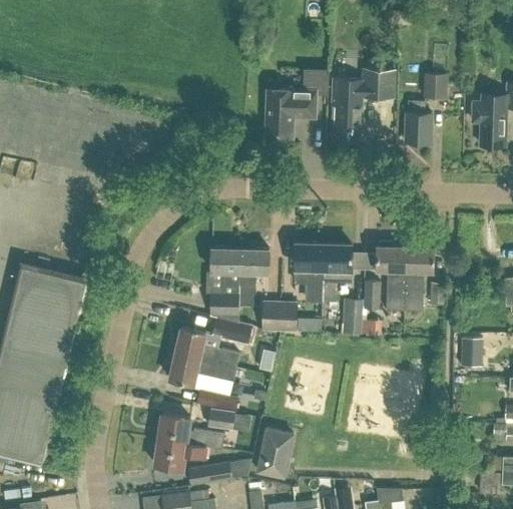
[(265,138),(291,139),(292,117),(314,118),(315,94),(326,95),(327,68),(302,68),(301,91),(267,90),(265,138)]
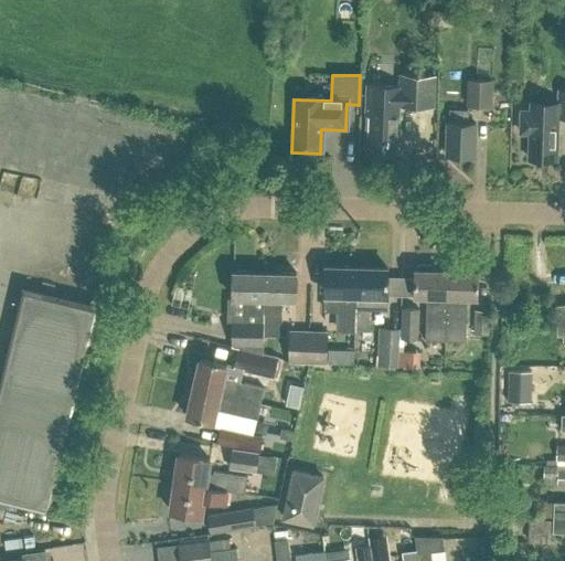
[(366,156),(397,157),(400,108),(435,110),(437,80),(401,77),(401,90),(366,88),(364,133),(368,133),(366,156)]
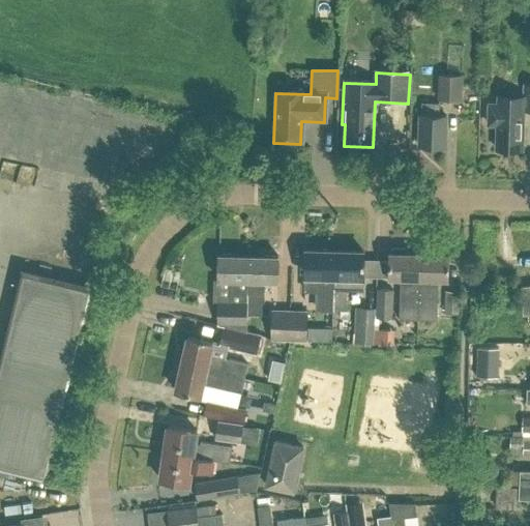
[(463,77),(438,77),(437,103),(462,103),(463,77)]
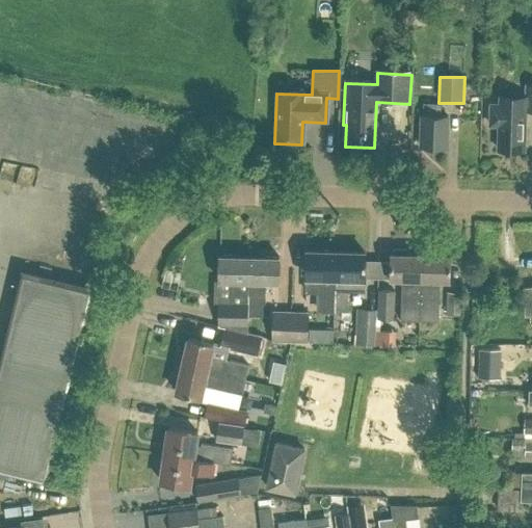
[(531,86),(525,86),(525,100),(499,99),(499,107),(489,106),(489,127),(498,128),(498,152),(523,153),(525,112),(531,112),(531,86)]
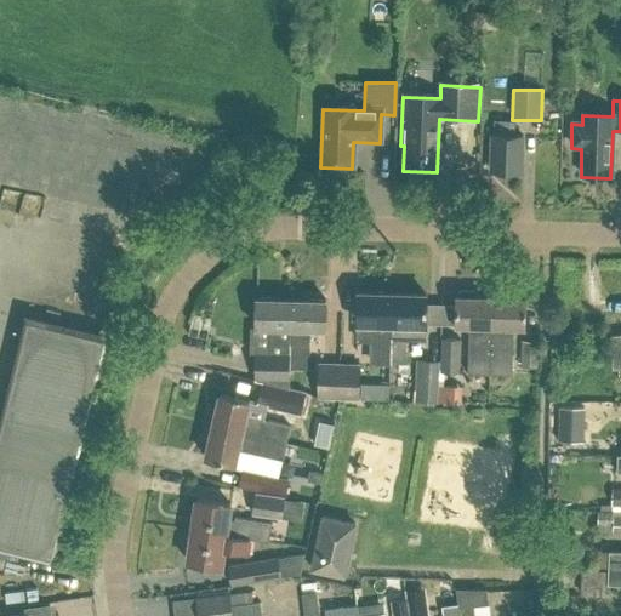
[(490,175),(522,176),(523,140),(514,138),(514,124),(494,123),(493,138),(491,138),(490,175)]
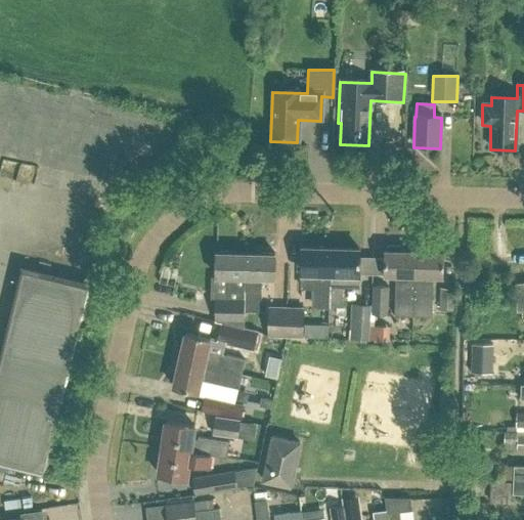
[(394,318),(413,318),(415,253),(400,253),(400,250),(398,248),(387,248),(385,250),(384,276),(395,276),(394,318)]
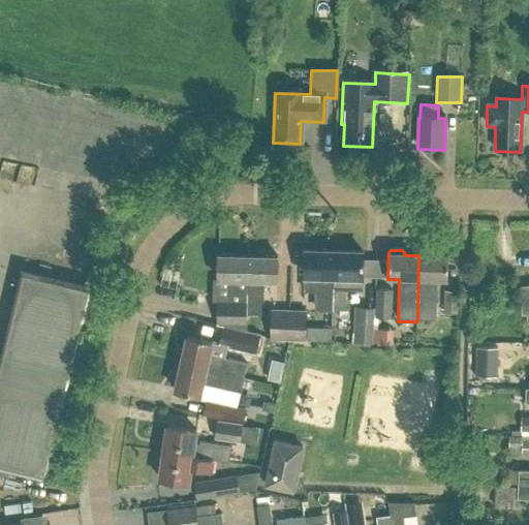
[(318,312),(332,313),(332,312),(333,312),(334,253),(304,252),(303,291),(318,291),(318,312)]
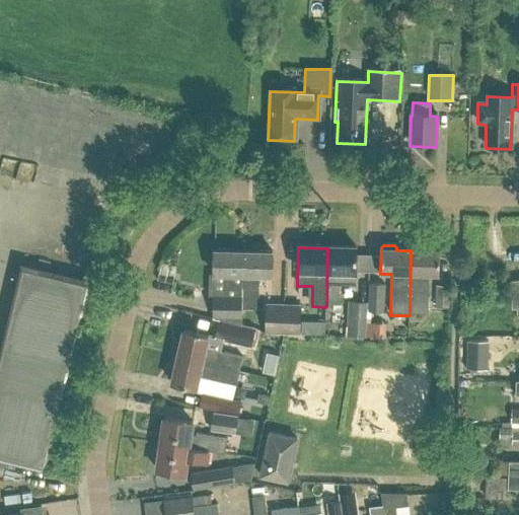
[(327,248),(326,306),(339,306),(339,287),(355,287),(356,249),(327,248)]
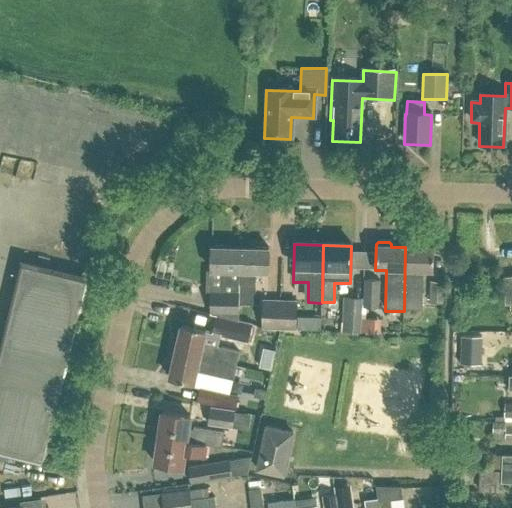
[(404,311),(421,311),(423,272),(432,272),(433,248),(405,247),(404,311)]
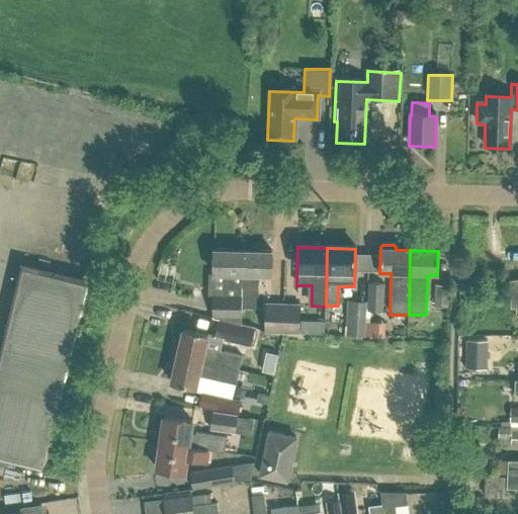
[(241,309),(243,310),(243,306),(244,252),(213,251),(213,275),(225,275),(225,298),(214,298),(213,319),(220,318),(219,321),(241,326),(241,309)]
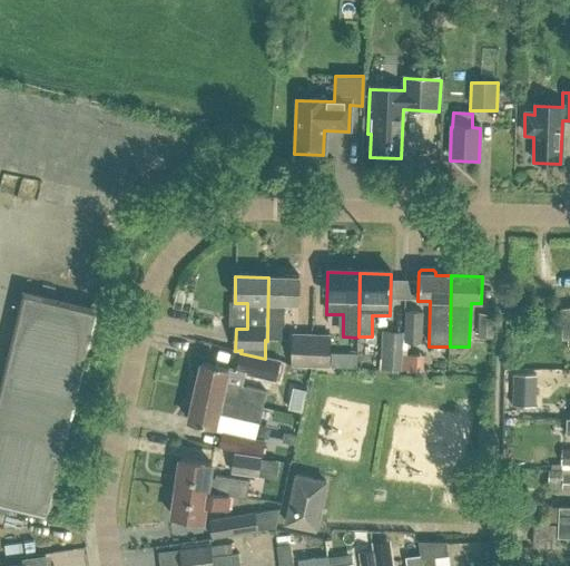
[(268,277),(267,337),(281,337),(281,313),(286,313),(286,304),(298,304),(298,279),(268,277)]
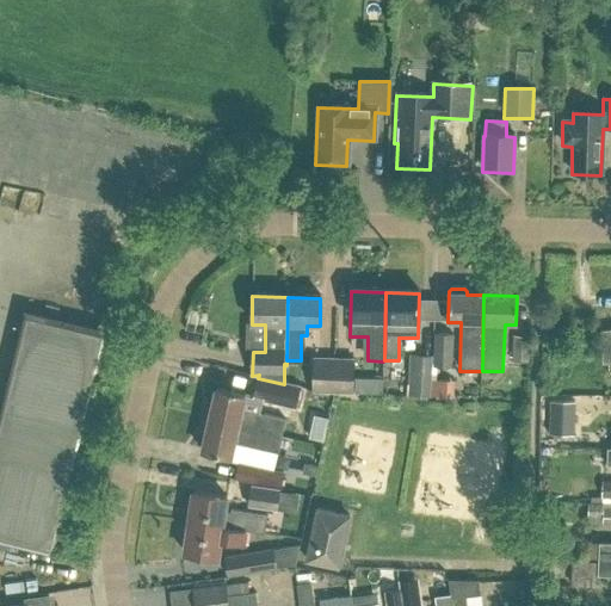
[(0,542),(53,555),(106,333),(24,313),(0,414),(0,542)]
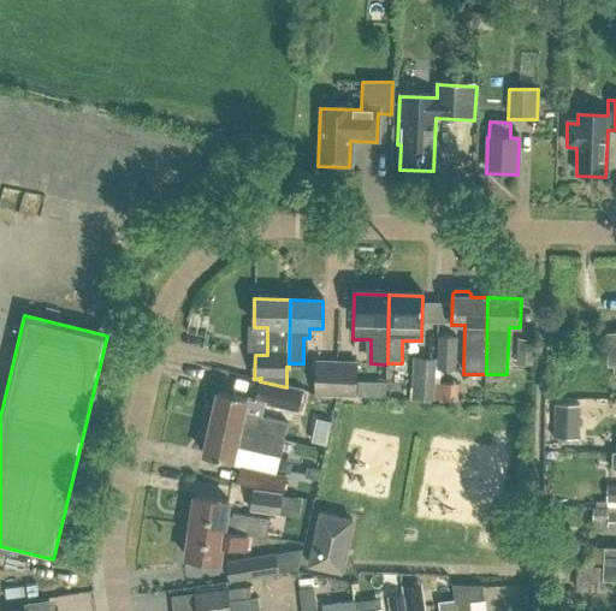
[(578,324),(580,350),(597,349),(596,322),(578,324)]
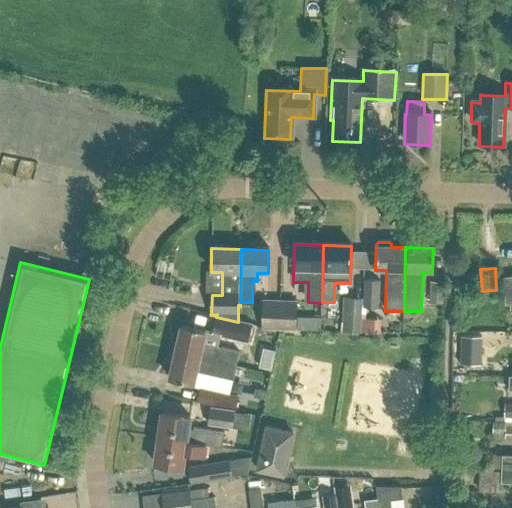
[(363,310),(379,310),(380,282),(363,281),(363,310)]
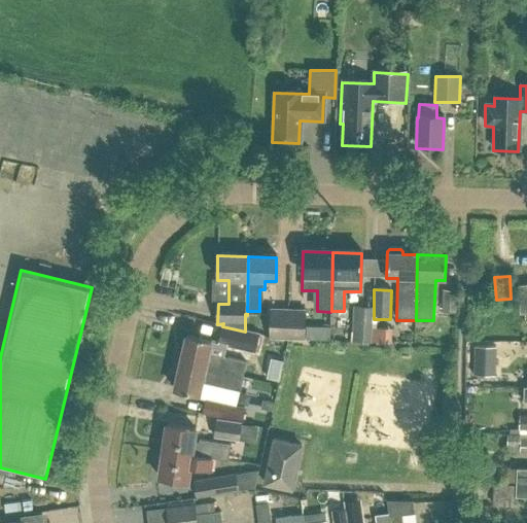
[(442,311),(456,312),(457,289),(443,289),(442,311)]
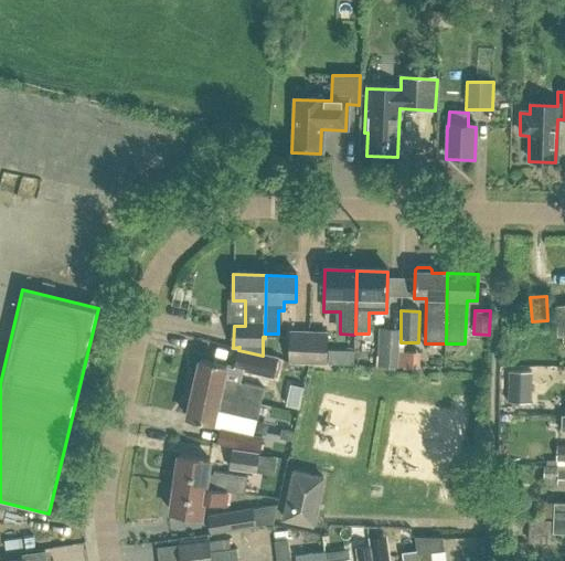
[(398,332),(377,330),(375,368),(416,370),(417,357),(397,355),(398,332)]
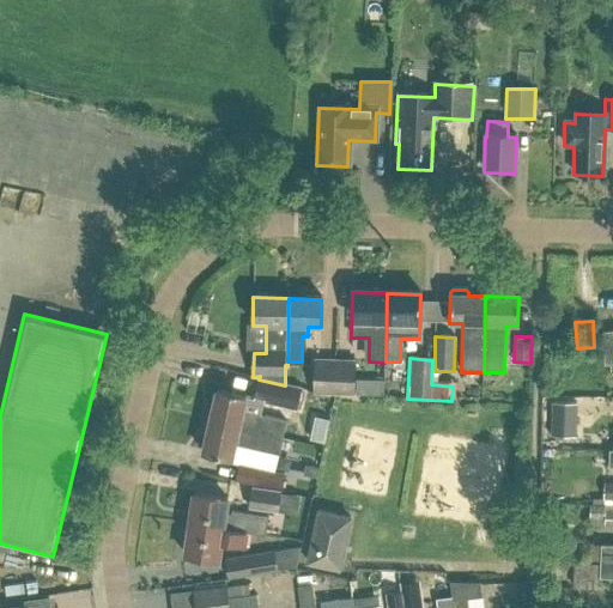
[(313,396),(334,396),(334,360),(314,360),(313,396)]
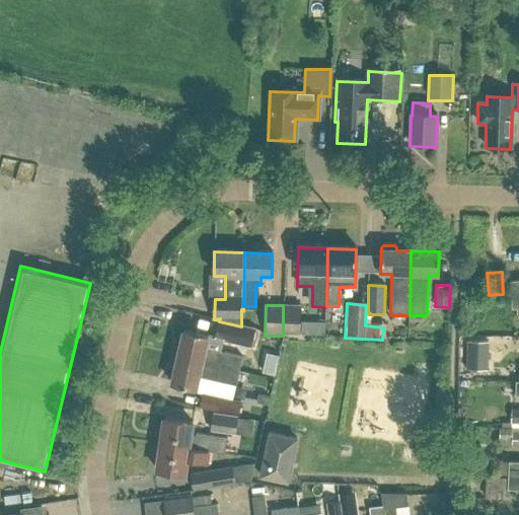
[(283,305),(283,336),(300,337),(301,306),(283,305)]
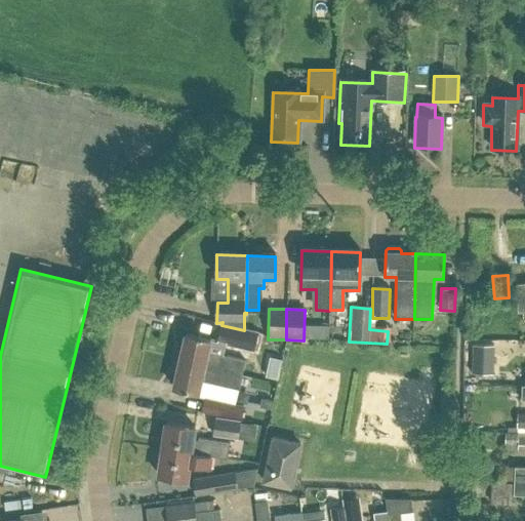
[(317,324),(317,338),(335,338),(335,324),(317,324)]
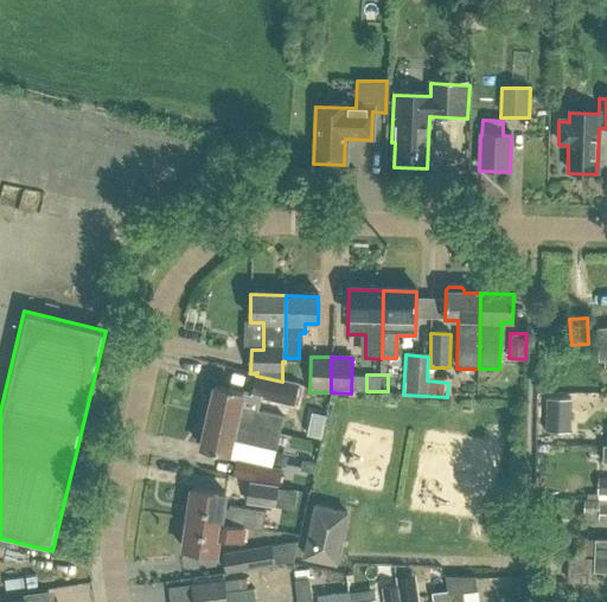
[(282,382),(256,376),(250,398),(293,409),(300,385),(282,382)]
